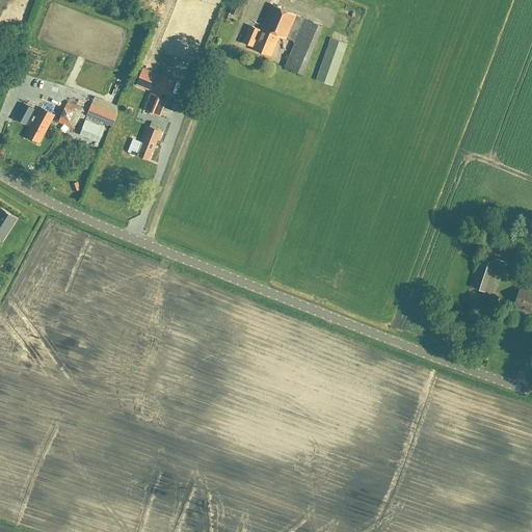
[(0,0),(0,15),(2,16),(8,0),(0,0)]
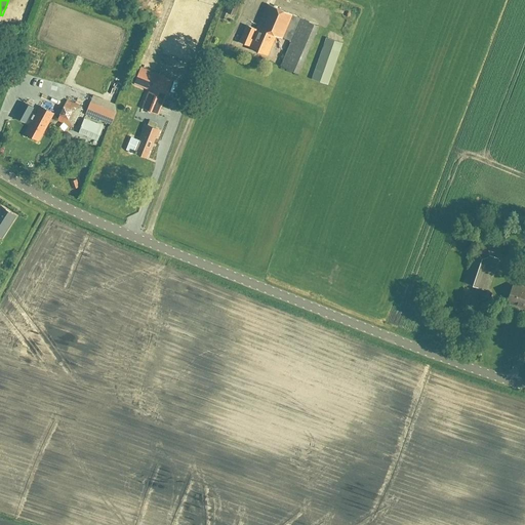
[(239,0),(232,0),(227,12),(235,15),(242,1),(239,0)]
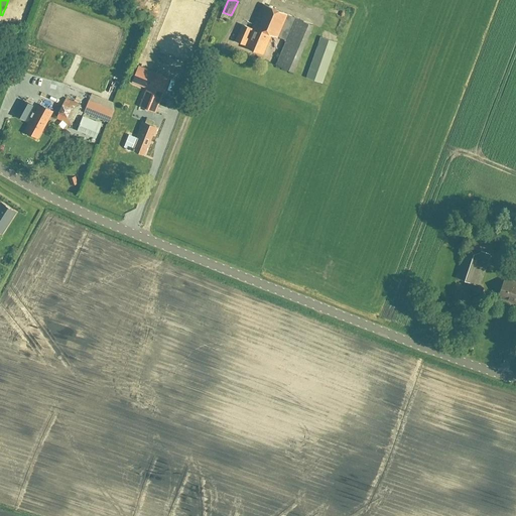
[(237,40),(246,44),(245,46),(264,53),(272,33),(287,39),(277,65),(294,72),(313,24),(263,3),(250,33),(241,29),(237,40)]
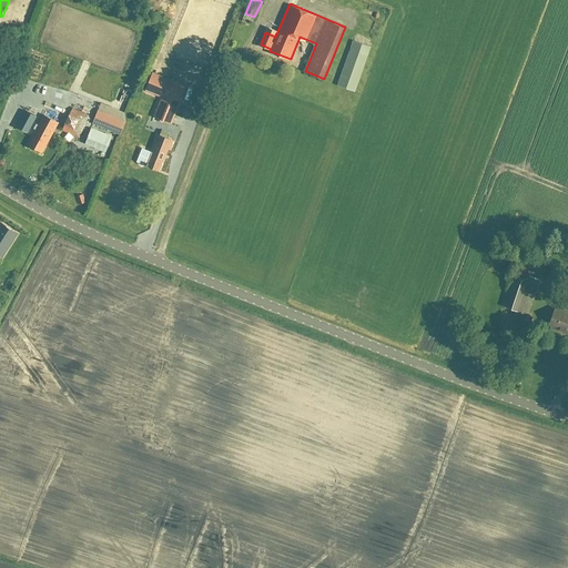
[(13,54),(20,38),(8,33),(1,50),(13,54)]
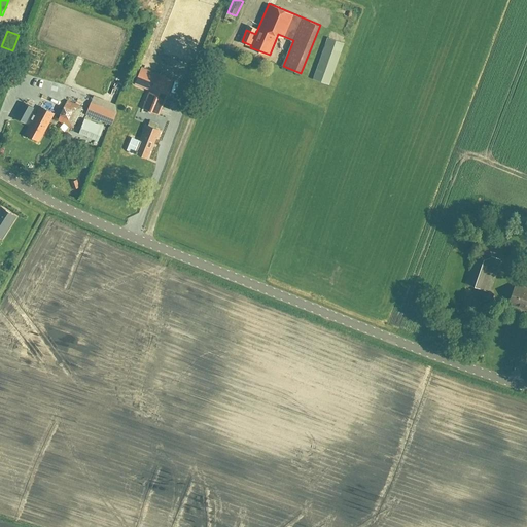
[(330,84),(345,43),(328,37),(314,78),(330,84)]
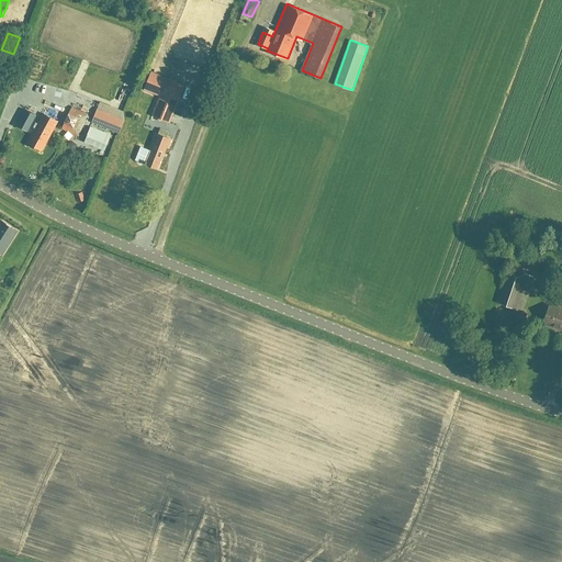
[(170,122),(186,86),(168,78),(168,79),(152,72),(144,91),(160,98),(154,115),(170,122)]
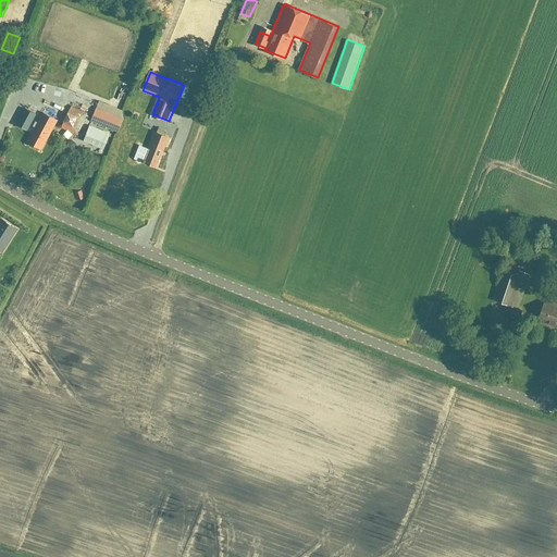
[(78,136),(88,113),(72,106),(61,128),(78,136)]
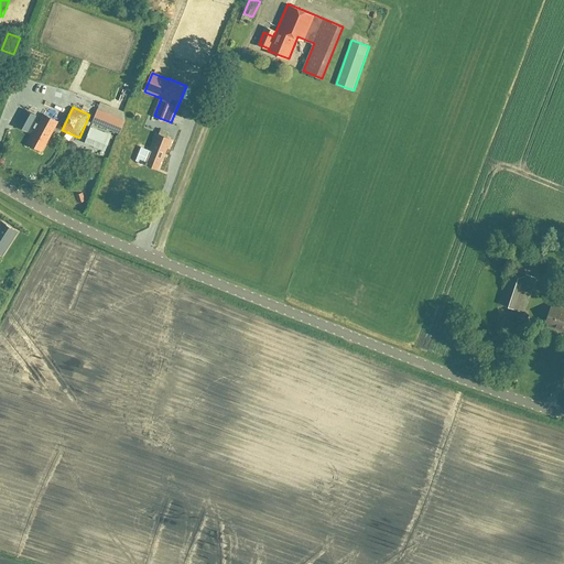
[(121,134),(126,121),(99,110),(94,123),(121,134)]
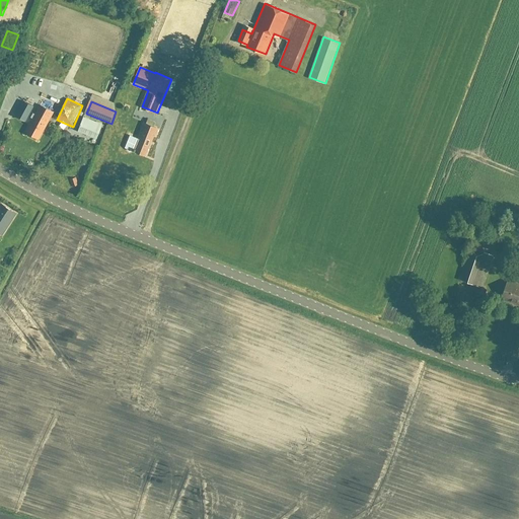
[(40,140),(54,113),(41,105),(26,132),(40,140)]
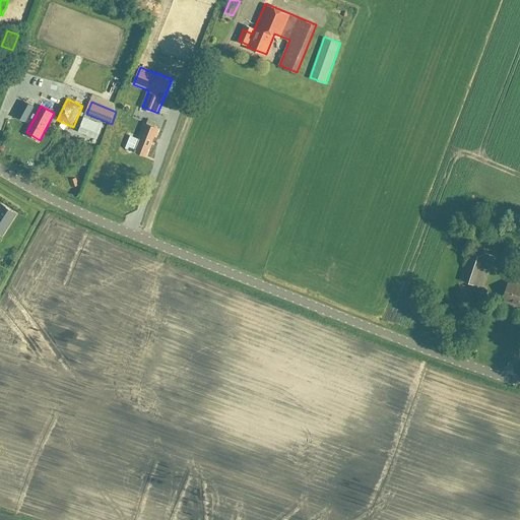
[(83,118),(79,129),(98,137),(103,125),(83,118)]
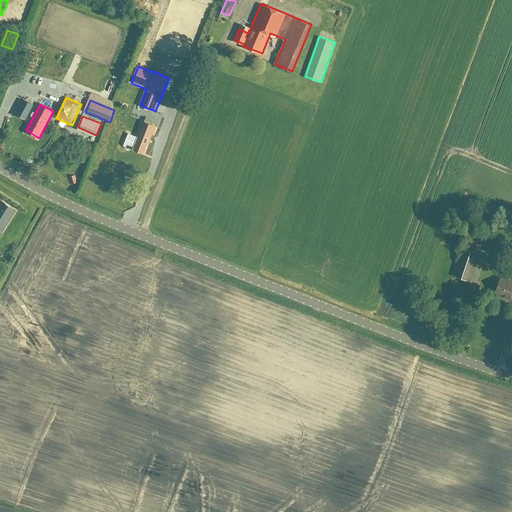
[(142,121),(136,137),(128,133),(123,146),(128,150),(131,149),(144,154),(149,140),(151,141),(157,127),(142,121)]
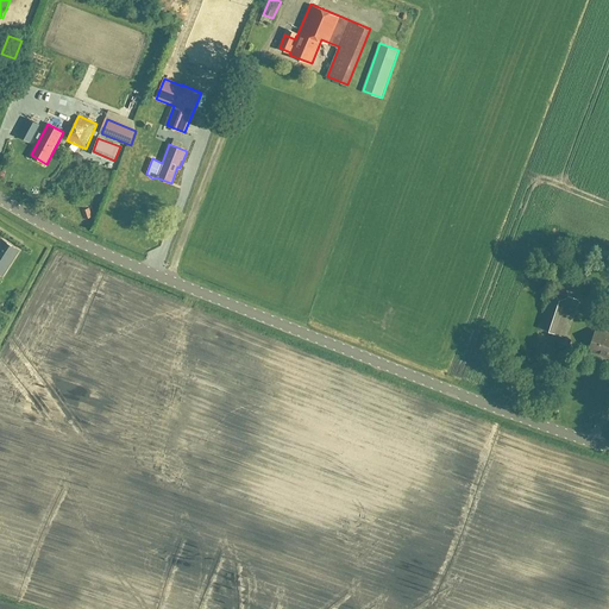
[(2,240),(0,243),(0,274),(2,276),(19,251),(2,240)]
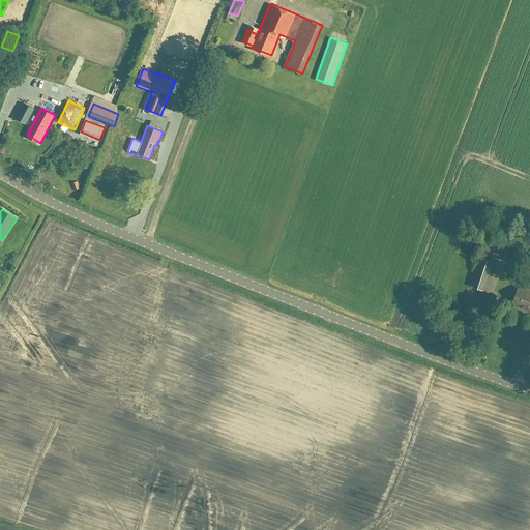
[(499,247),(484,242),(467,285),(489,293),(484,302),(494,306),(498,296),(493,294),(504,262),(495,258),(499,247)]
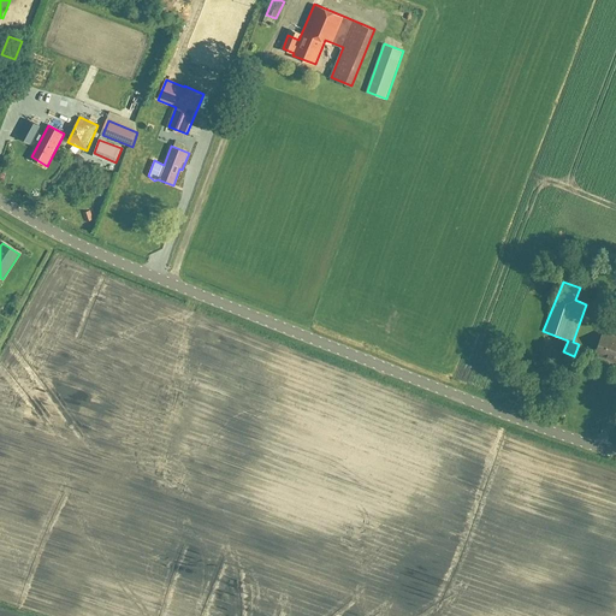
[(523,325),(520,336),(527,339),(531,327),(523,325)]
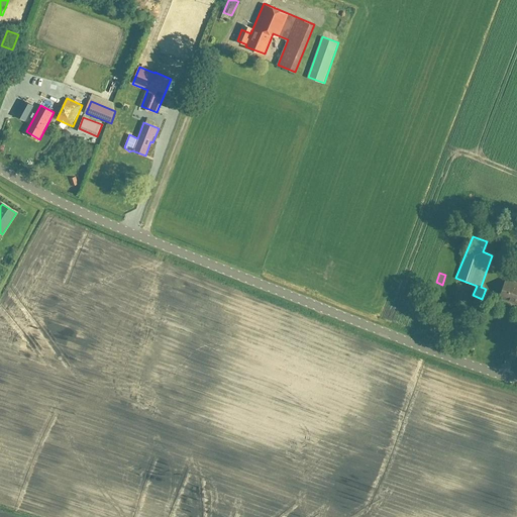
[(500,297),(516,303),(516,274),(516,275),(513,283),(506,280),(500,297)]
